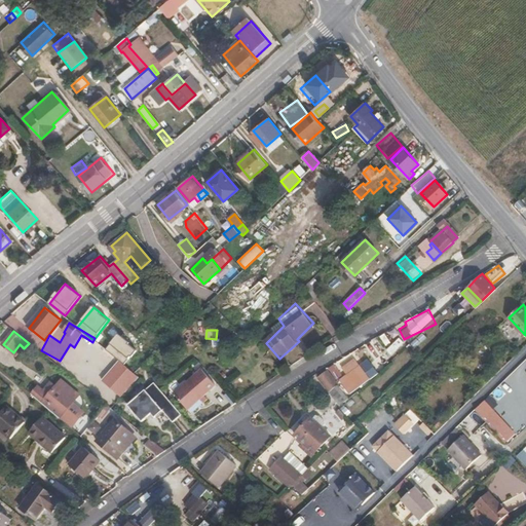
[(125,365),(138,349),(119,334),(107,349),(125,365)]
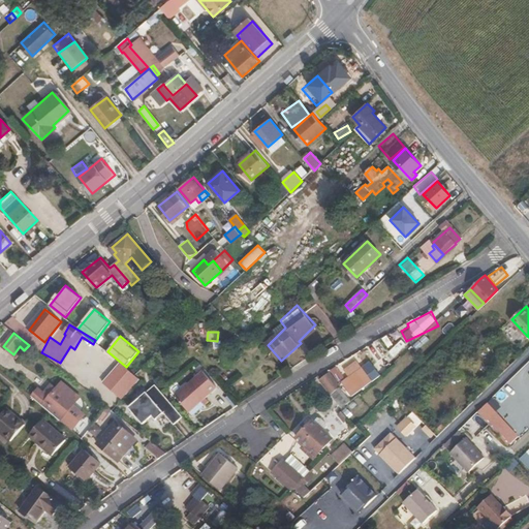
[(87,358),(94,344),(81,337),(73,350),(87,358)]
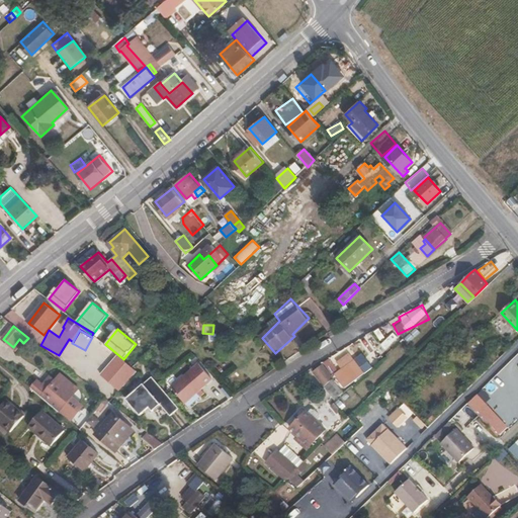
[(380,345),(384,349),(398,338),(394,333),(380,345)]
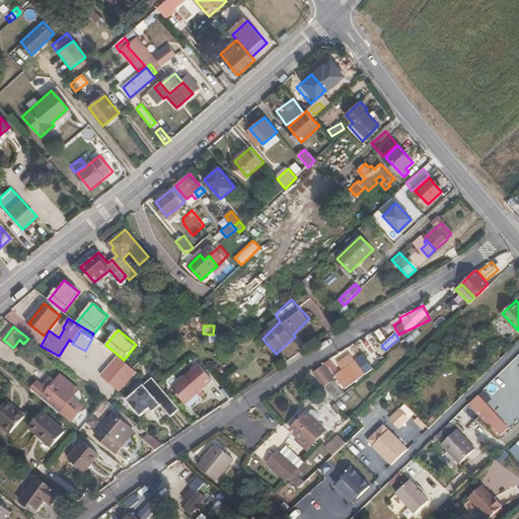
[(371,335),(357,342),(361,350),(375,343),(371,335)]
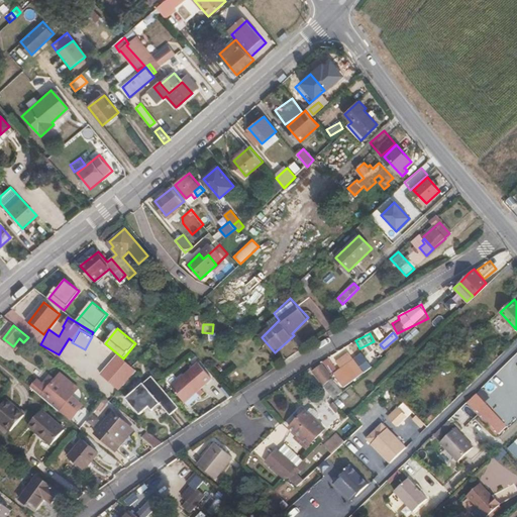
[(17,349),(23,342),(19,338),(13,346),(17,349)]
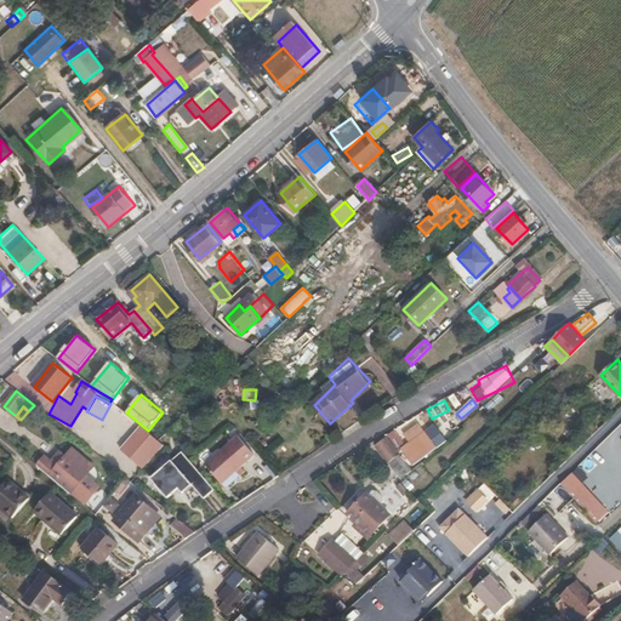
[(120,411),(108,425),(124,437),(135,423),(120,411)]
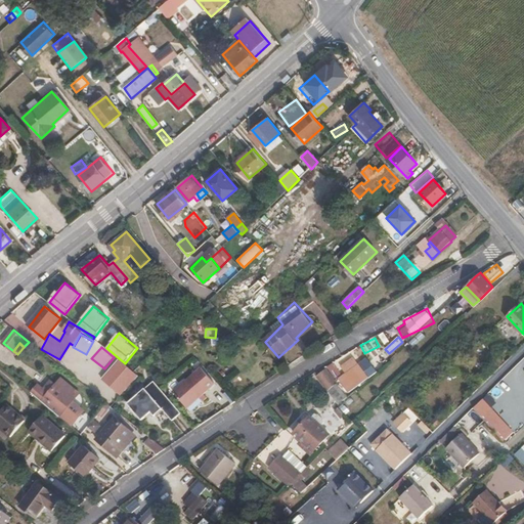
[(349,393),(369,378),(350,351),(315,376),(326,391),(340,381),(349,393)]
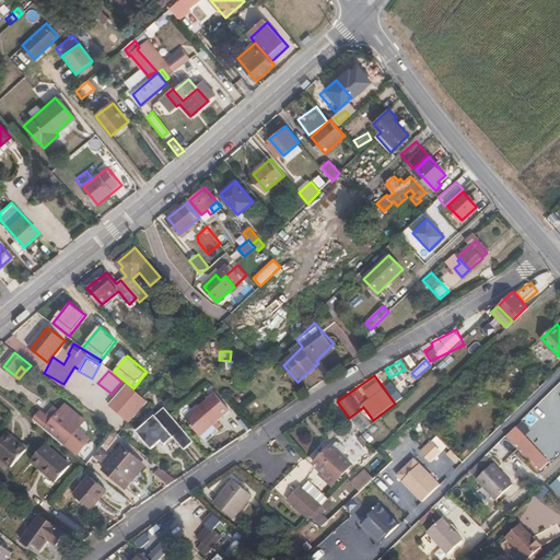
[(114,408),(130,421),(149,399),(131,387),(114,408)]
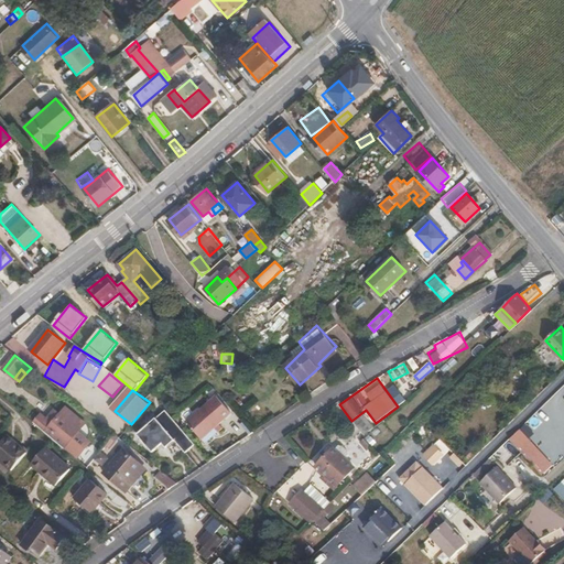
[(231,414),(217,397),(187,422),(202,440),(215,429),(219,433),(223,429),(219,424),(231,414)]
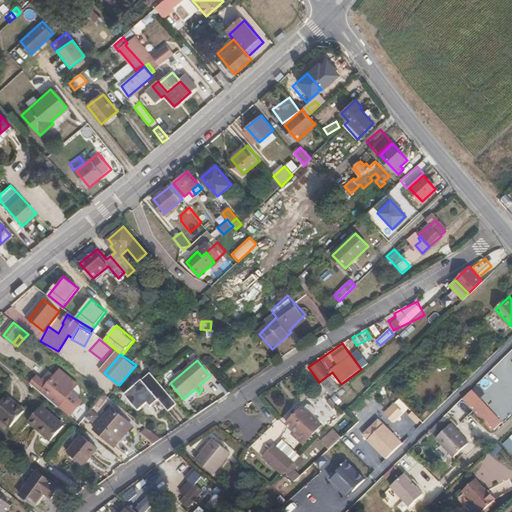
[(38,378),(32,385),(48,399),(59,407),(77,384),(60,370),(55,377),(50,373),(42,382),(38,378)]
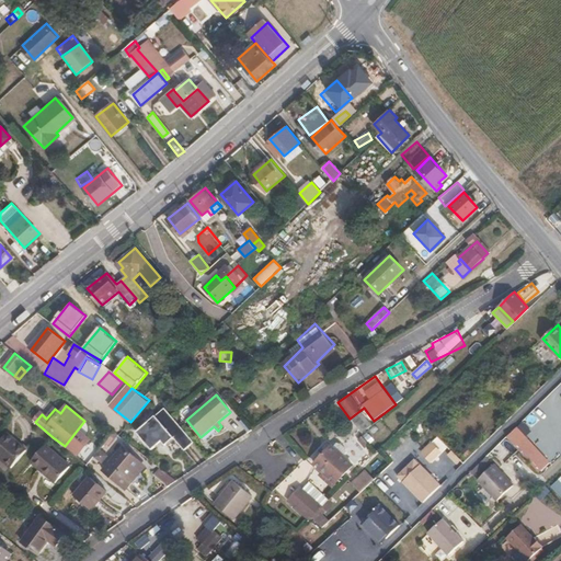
[(137,433),(152,450),(163,442),(167,446),(175,439),(185,450),(195,442),(164,409),(137,433)]
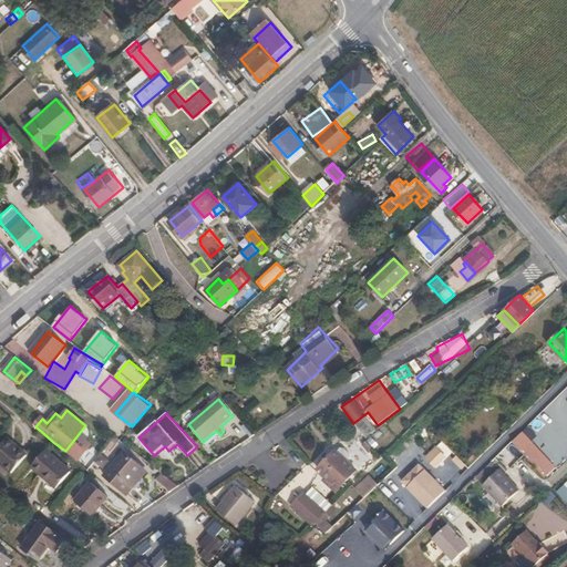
[(132,441),(148,423),(143,418),(127,436),(132,441)]
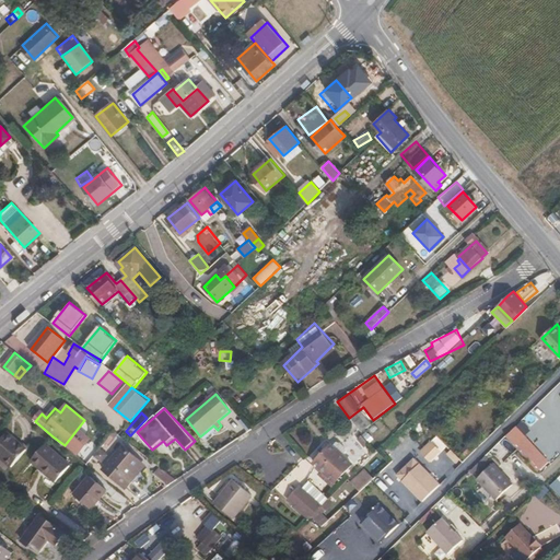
[(26,450),(8,433),(0,441),(0,456),(11,466),(26,450)]
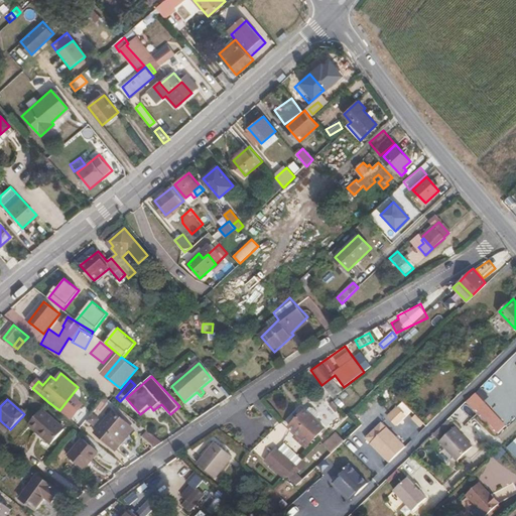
[(487,403),(479,410),(502,436),(511,428),(487,403)]
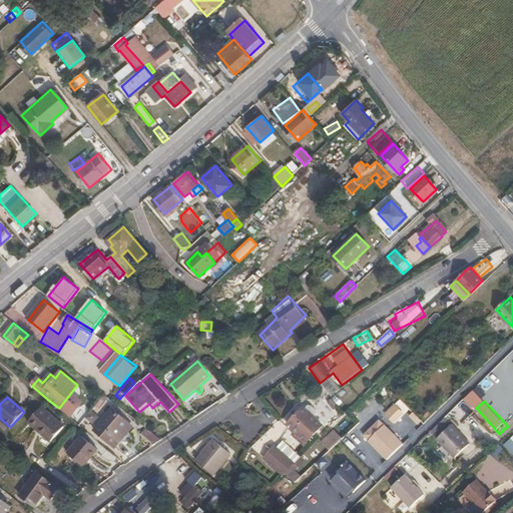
[(65,427),(41,407),(28,422),(52,442),(65,427)]
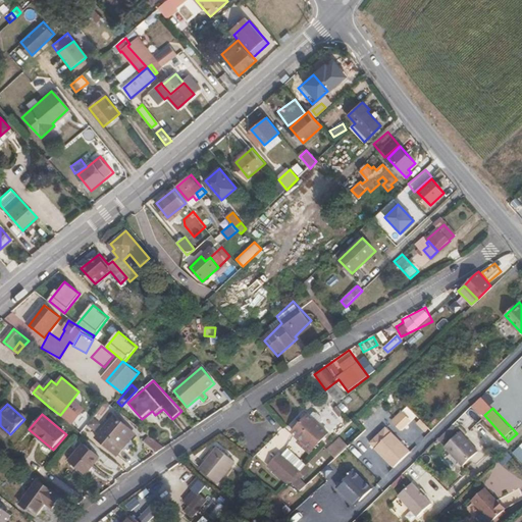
[(313,449),(328,432),(309,414),(294,431),(302,439),(301,441),(304,445),(306,442),(313,449)]
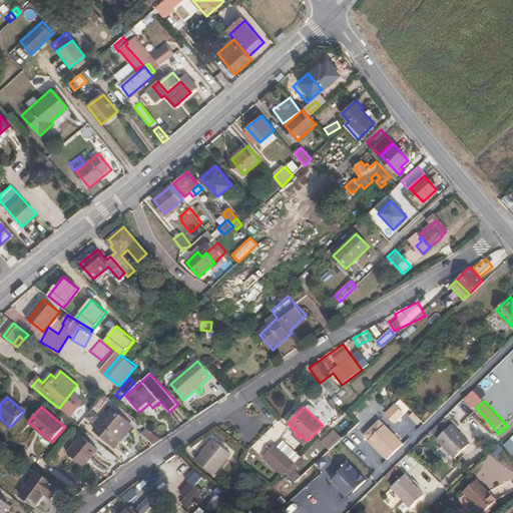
[(131,425),(112,409),(95,430),(116,447),(122,440),(120,438),(131,425)]
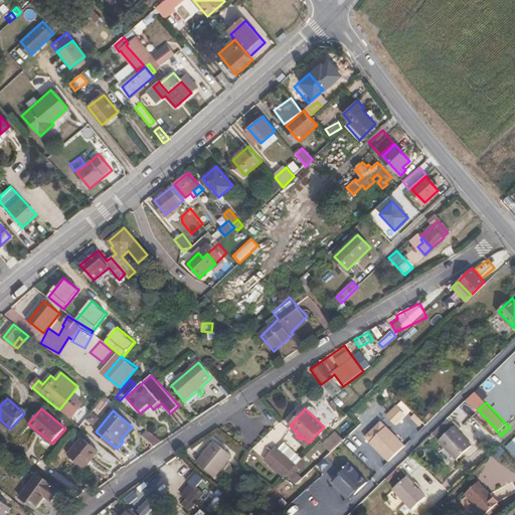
[(381,420),(365,437),(390,463),(406,448),(381,420)]
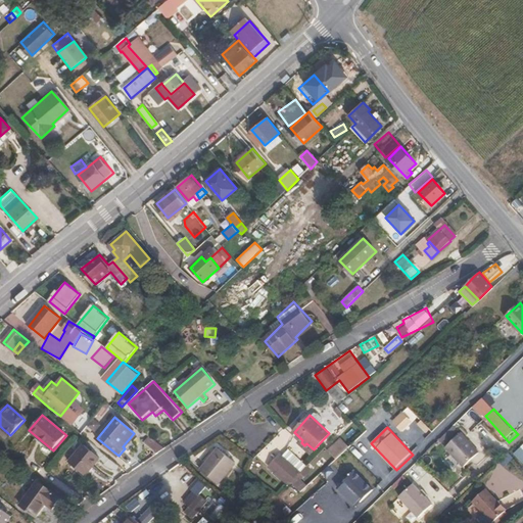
[(479,453),(461,432),(444,446),(463,467),(479,453)]
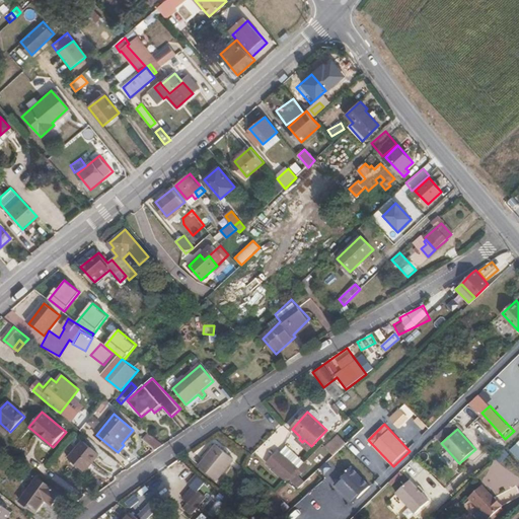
[(148,433),(143,440),(157,450),(162,444),(148,433)]
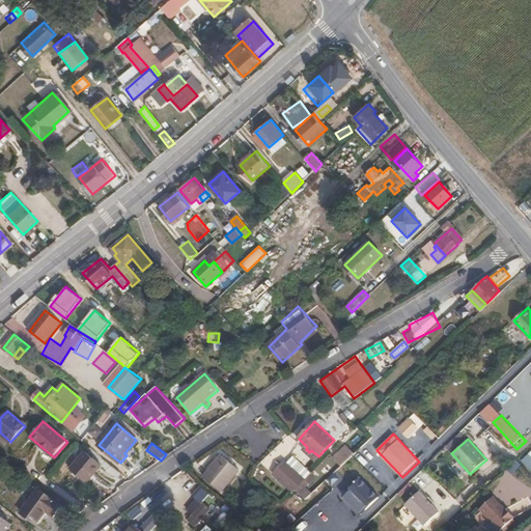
[(340,467),(355,455),(346,444),(332,456),(340,467)]
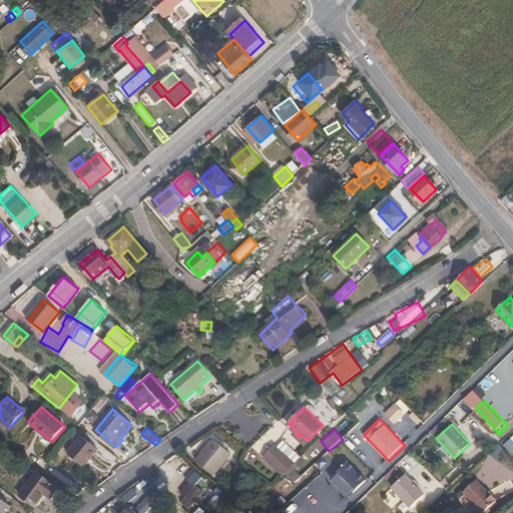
[(98,450),(83,437),(68,455),(83,469),(98,450)]
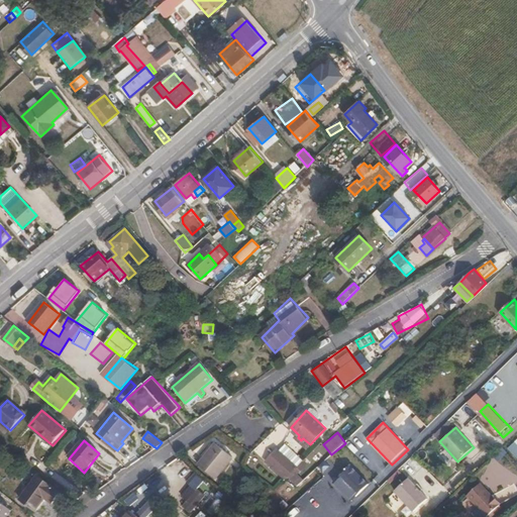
[(236,449),(224,440),(218,447),(231,457),(232,455),(234,456),(236,453),(234,452),(236,449)]
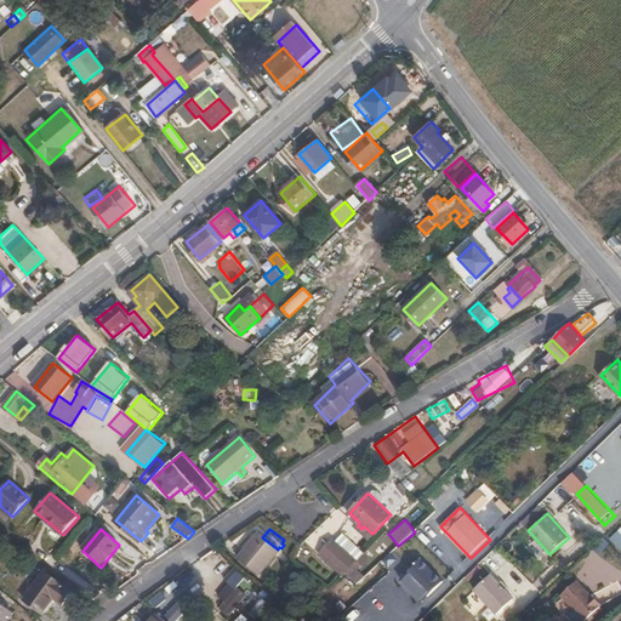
[(319,553),(343,575),(365,553),(341,530),(319,553)]
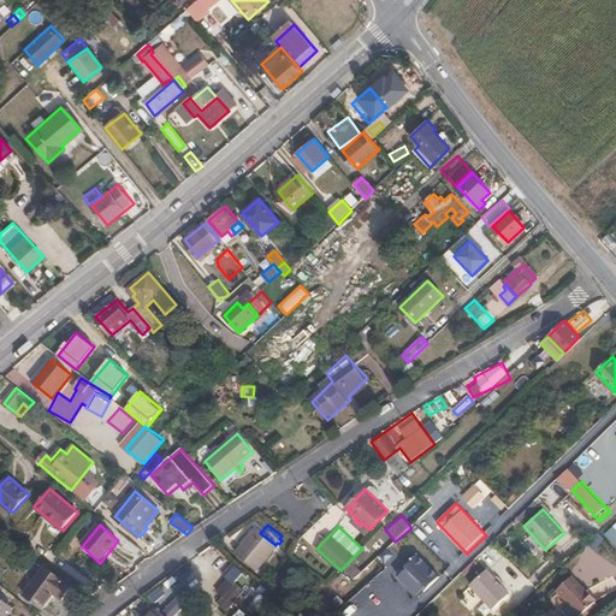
[(587,542),(593,550),(605,542),(599,533),(587,542)]
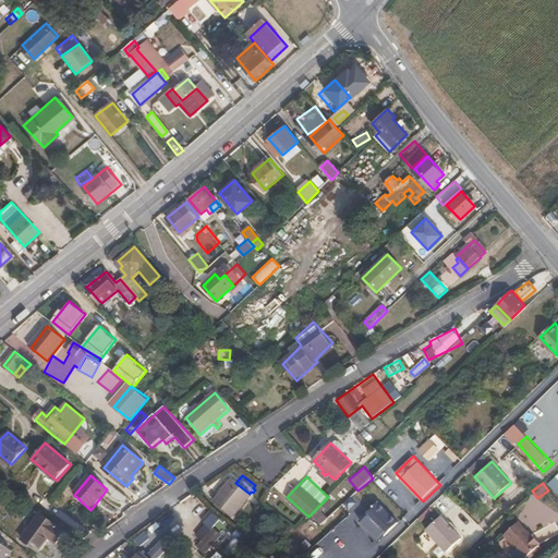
[(377,528),(384,534),(397,520),(378,502),(361,521),(373,532),(377,528)]
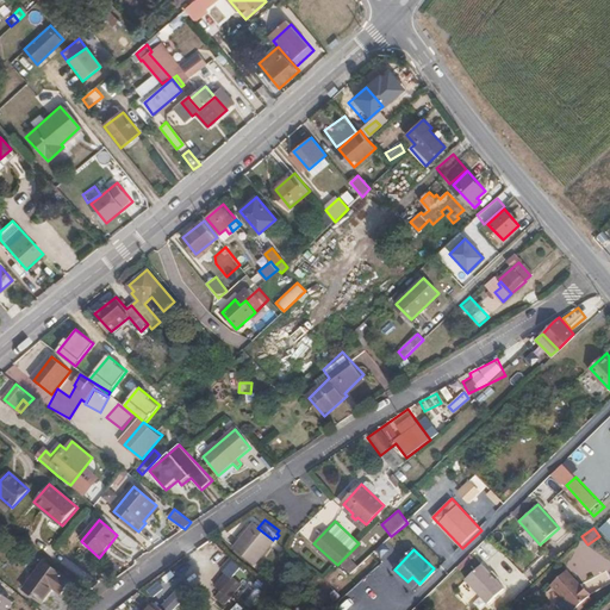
[(267,589),(234,559),(218,576),(251,607),(267,589)]
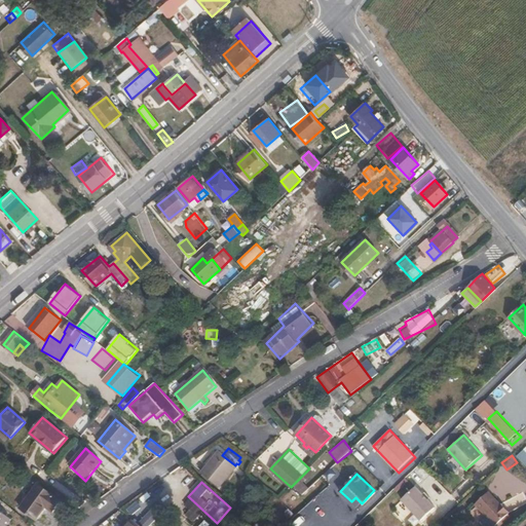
[(60,504),(38,487),(19,511),(35,524),(45,512),(51,516),(60,504)]
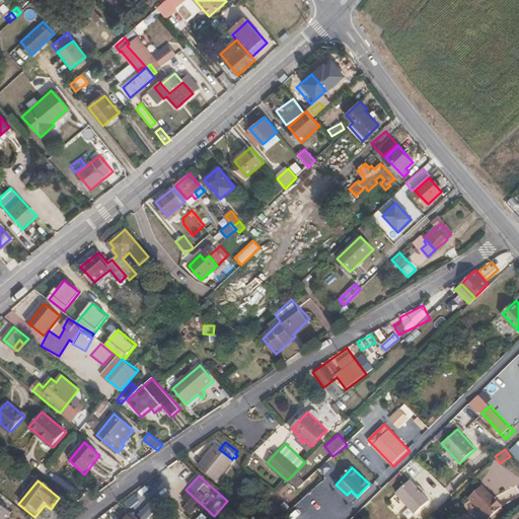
[(430,501),(411,480),(396,494),(416,514),(430,501)]
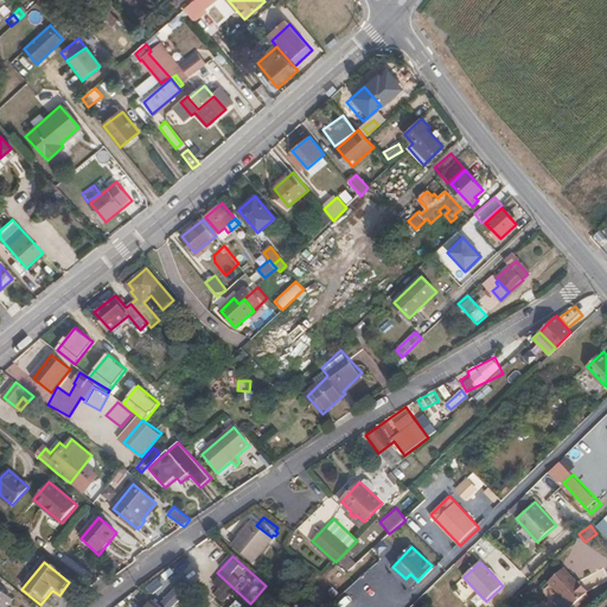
[(564,568),(549,582),(570,606),(572,606),(587,593),(586,592),(587,589),(580,581),(576,581),(564,568)]
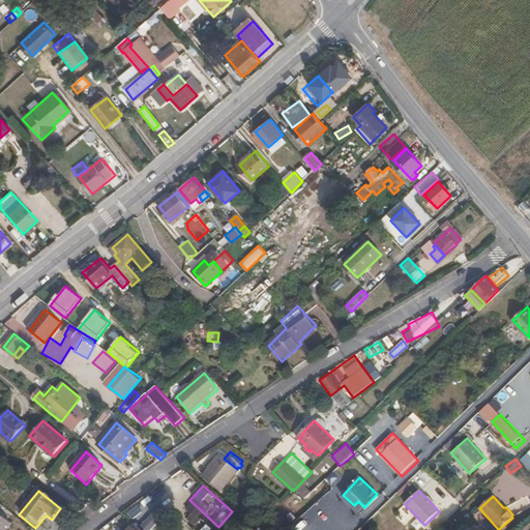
[(403,504),(394,512),(412,529),(417,529),(423,525),(403,504)]
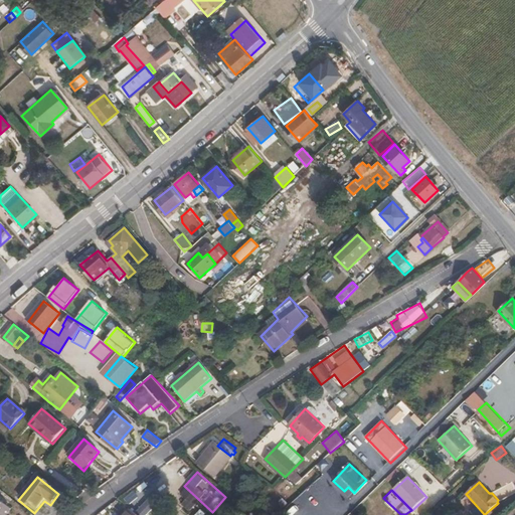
[(151,514),(159,500),(149,495),(141,510),(151,514)]
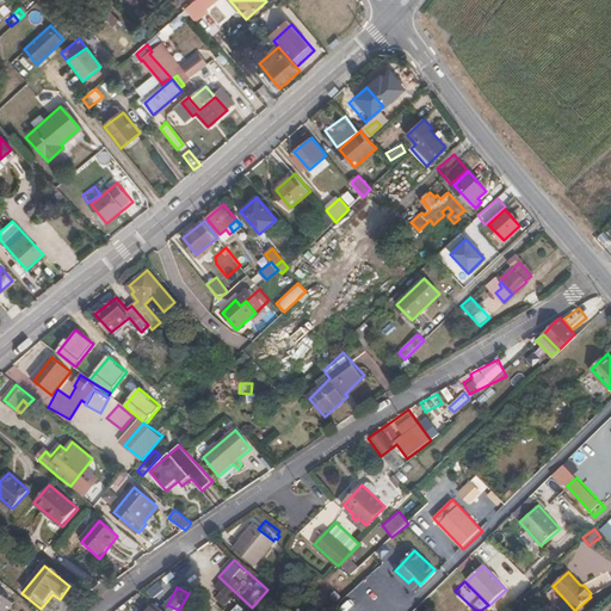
[(0,610),(4,610),(11,600),(0,592),(0,610)]
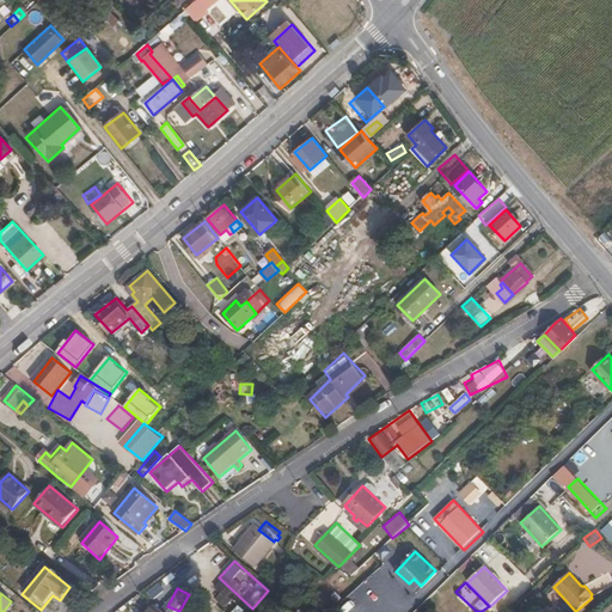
[(353,611),(377,611),(379,610),(366,598),(353,611)]
